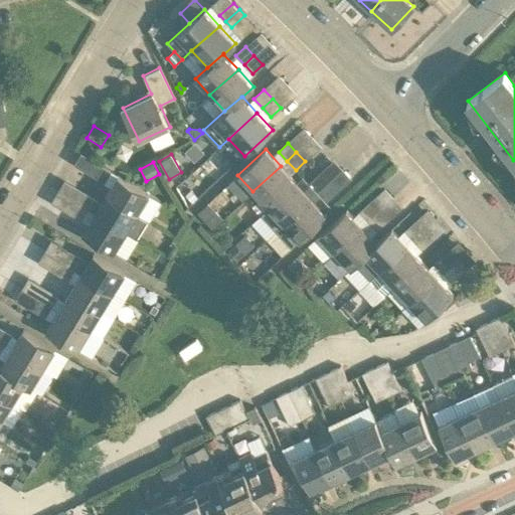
[(94,176),(105,182),(112,171),(101,164),(94,176)]
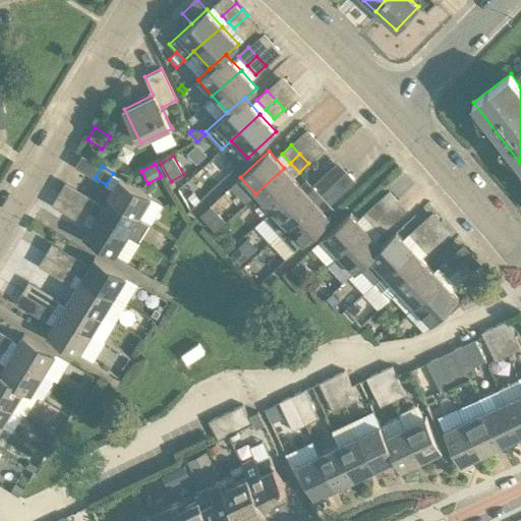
[(272,210),(299,184),(284,168),(255,193),(272,210)]
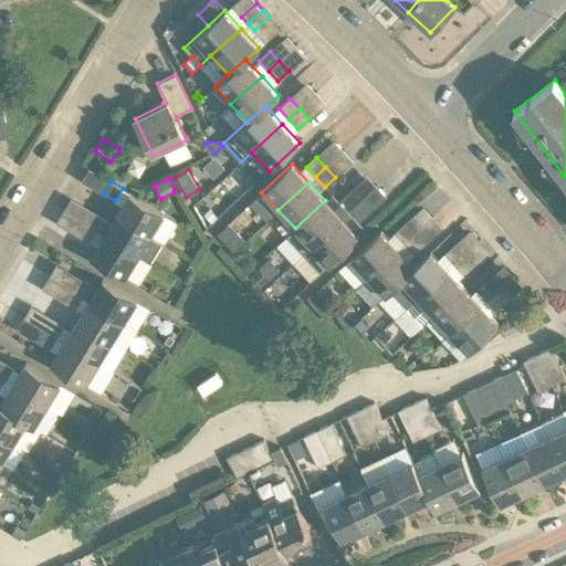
[(116,215),(153,236),(165,213),(129,192),(116,215)]
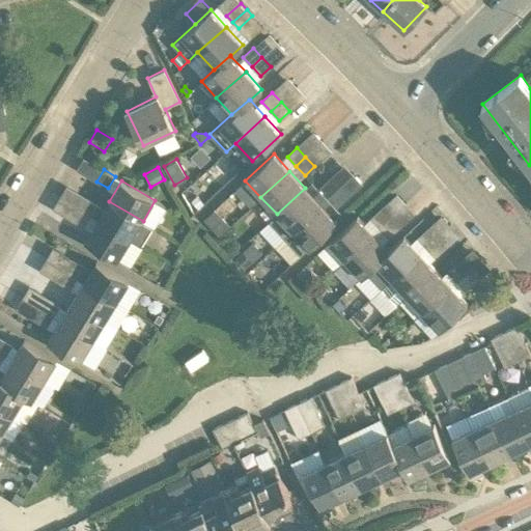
[(336,191),(327,182),(318,190),(327,199),(336,191)]
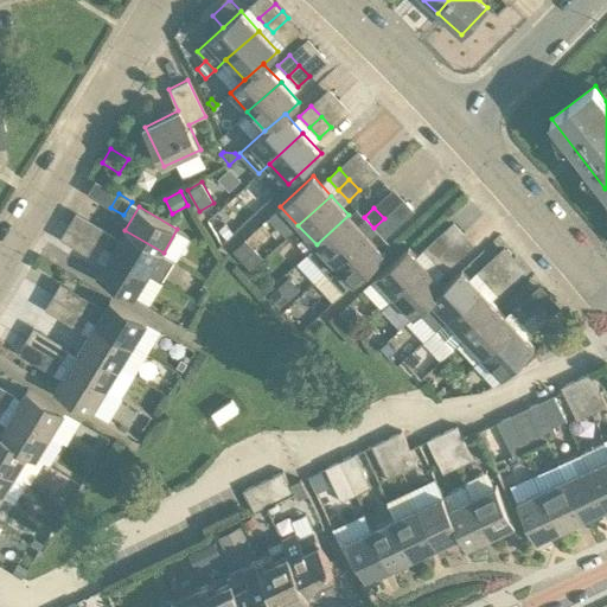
[(334,264),(366,234),(349,215),(317,244),(307,254),(325,273),(334,264)]
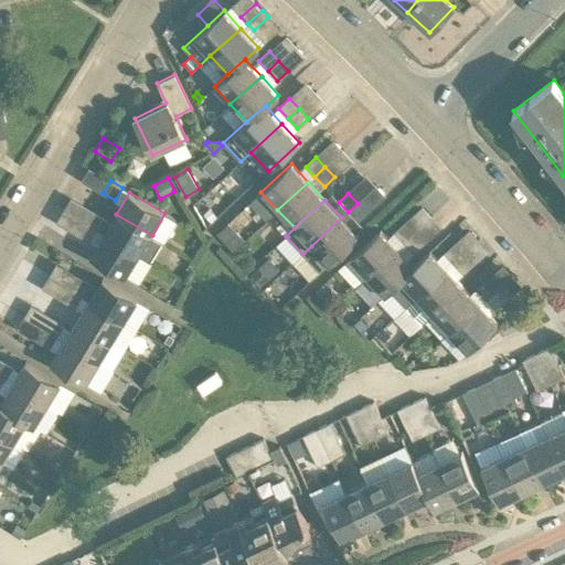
[(366,213),(358,203),(348,212),(358,222),(366,213)]
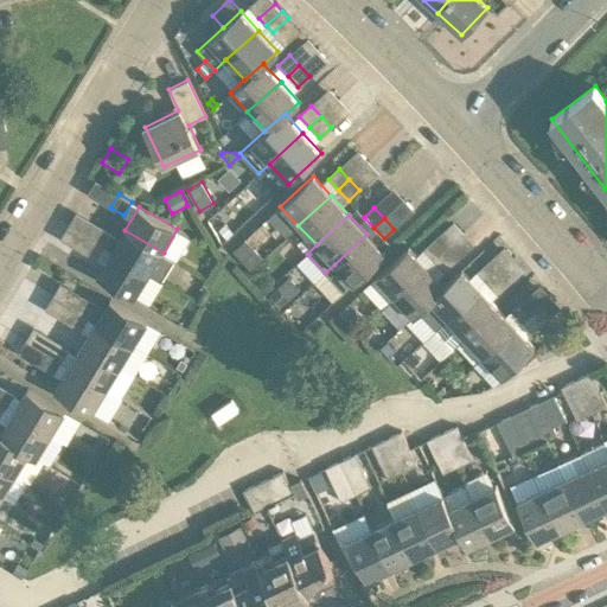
[(224,225),(218,231),(227,240),(232,234),(224,225)]
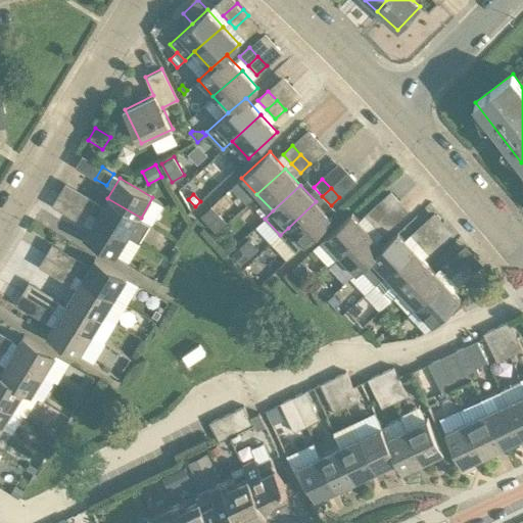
[(79,206),(90,212),(96,202),(86,196),(79,206)]
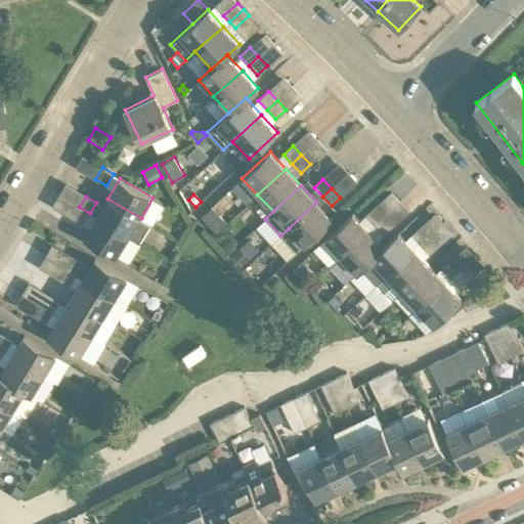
[(141,245),(153,225),(141,218),(107,199),(96,217),(129,236),(141,245)]
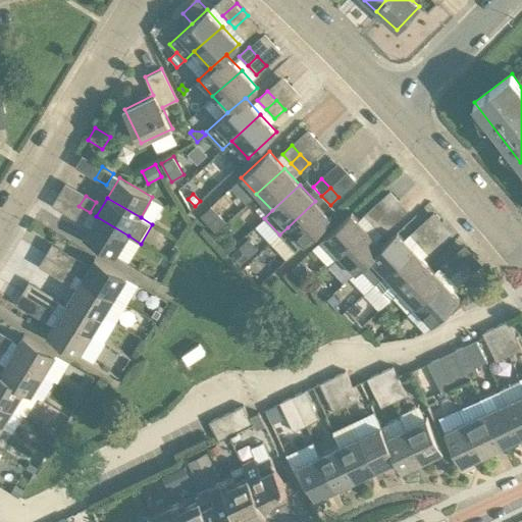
[(315,201),(288,227),(279,235),(295,252),(303,244),(331,218),(315,201)]
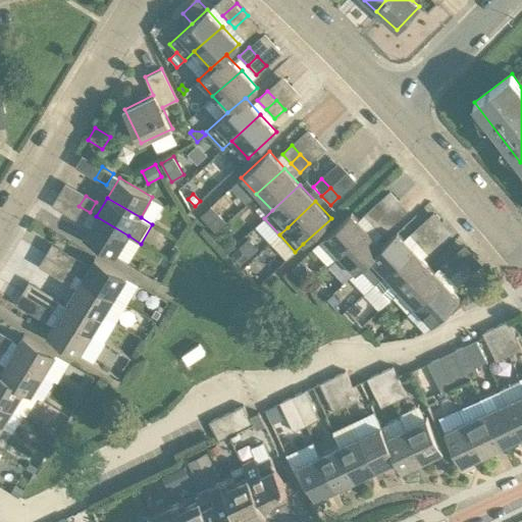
[(72,217),(83,223),(90,212),(79,206),(72,217)]
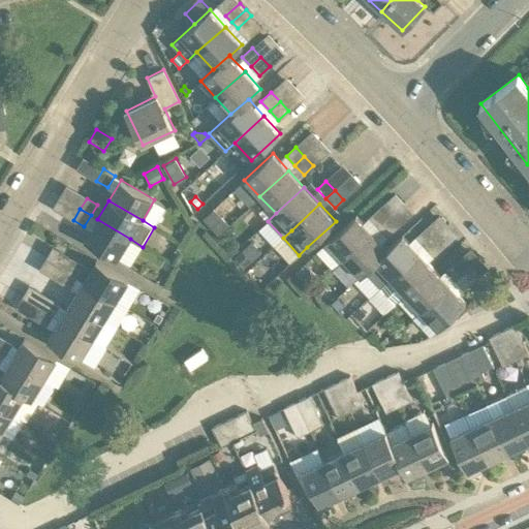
[(387,218),(378,209),(369,218),(377,227),(387,218)]
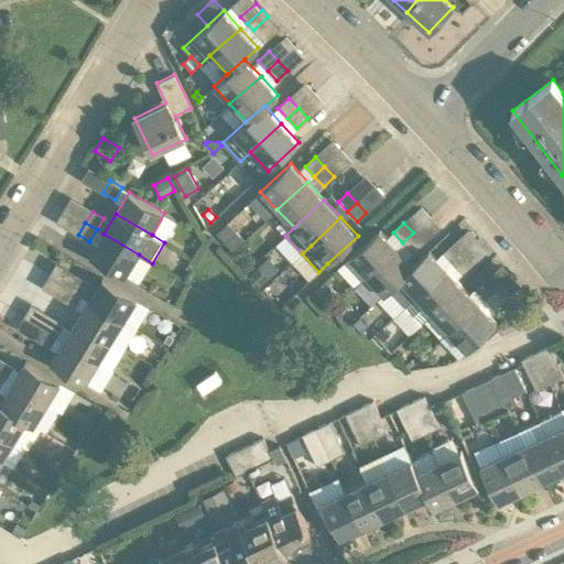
[(366,277),(397,248),(379,229),(349,258),(366,277)]
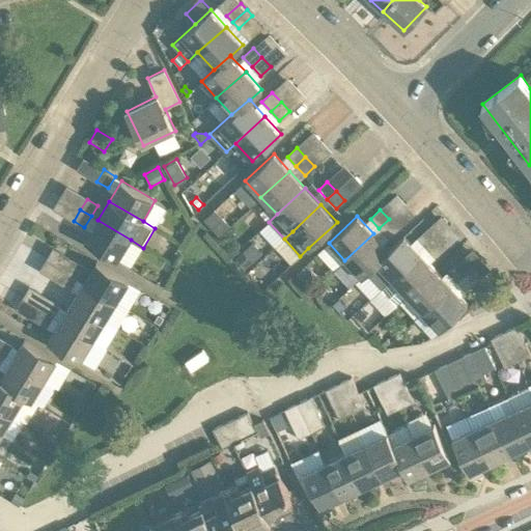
[(212,227),(211,228),(218,235),(219,234),(229,225),(222,218),(212,227)]
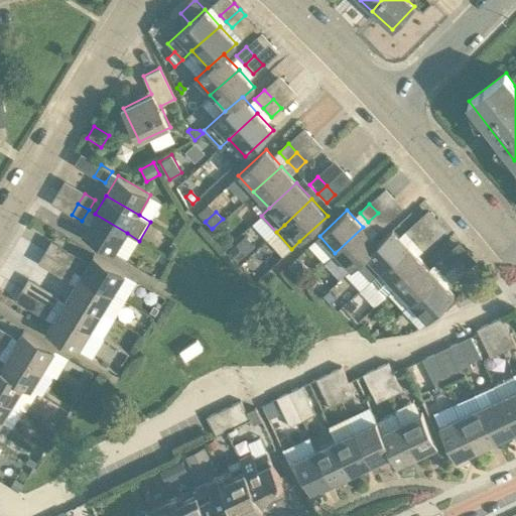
[(386,222),(378,213),(368,222),(377,231),(386,222)]
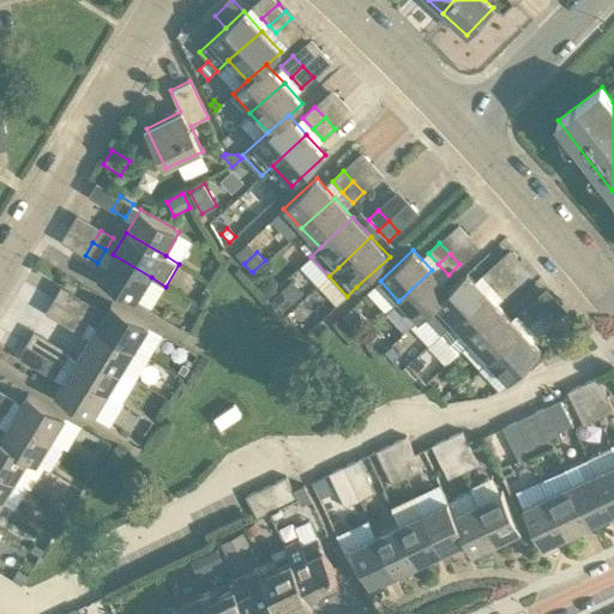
[(100,277),(137,301),(151,277),(113,254),(100,277)]
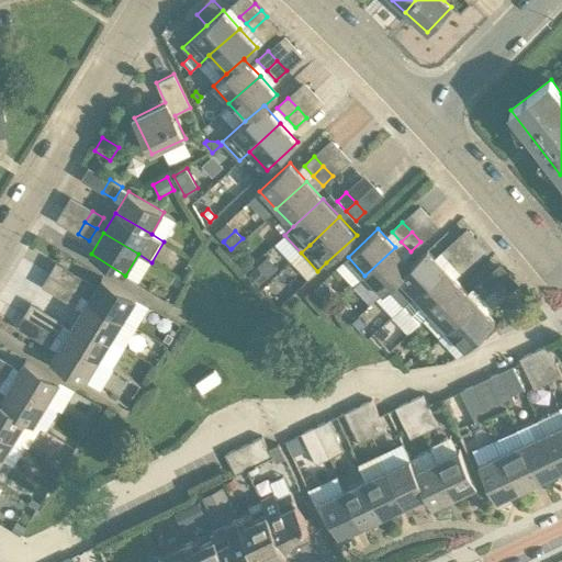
[(240,242),(233,249),(232,250),(240,259),(242,258),(250,251),(240,242)]
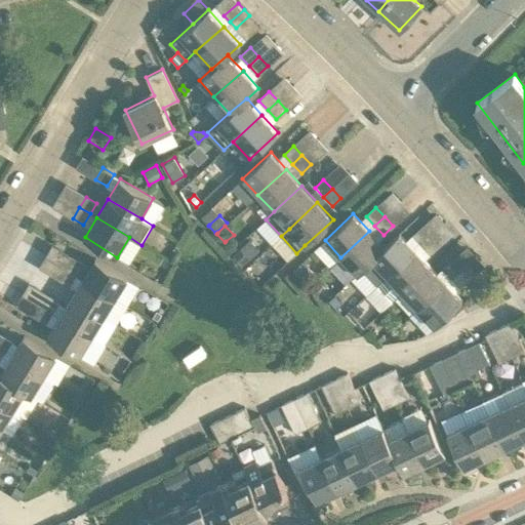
[(431,235),(421,226),(412,235),(420,244),(431,235)]
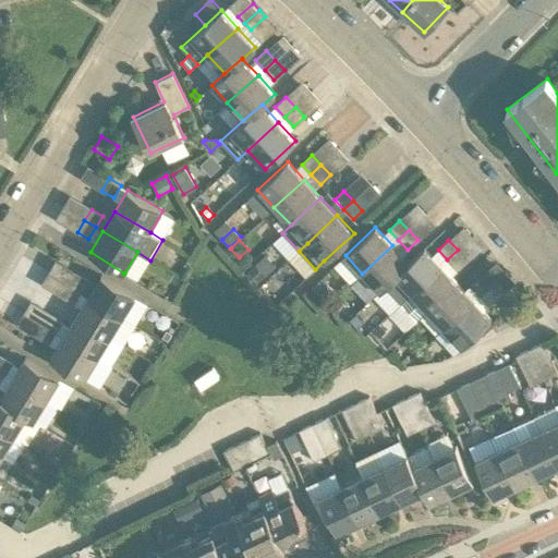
[(409,263),(409,262),(392,245),(362,274),(379,292),(385,287),(396,277),(395,277),(409,263)]
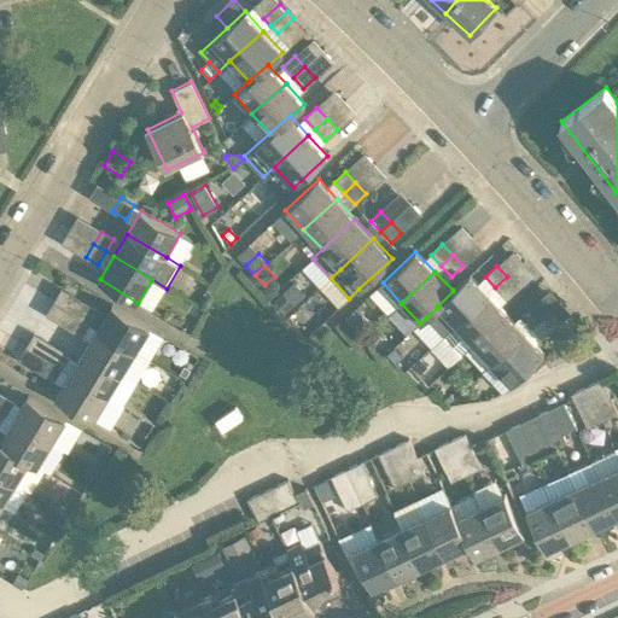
[(437,307),(438,307),(455,326),(489,293),(470,274),(453,290),(453,291),(437,307)]
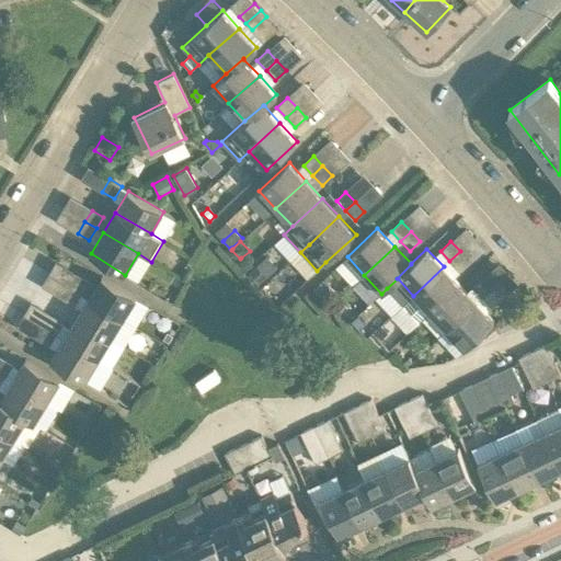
[(470,262),(460,251),(449,261),(459,272),(470,262)]
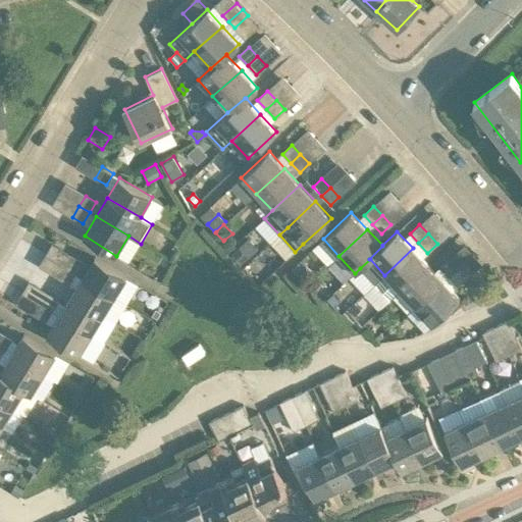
[(239,248),(228,257),(238,267),(248,257),(239,248)]
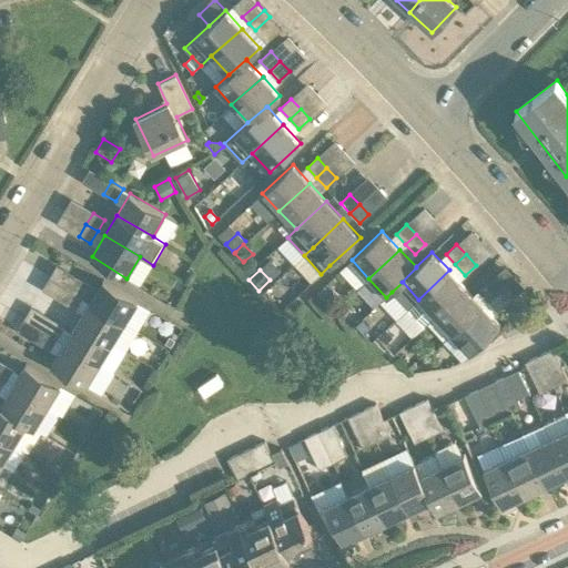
[(435,317),(466,287),(449,270),(418,300),(408,310),(424,327),(435,317)]
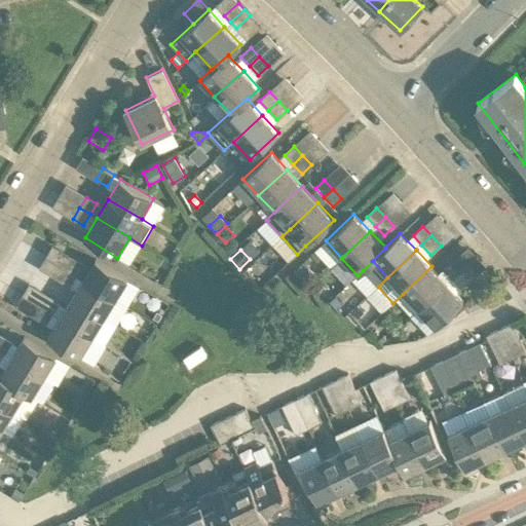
[(67,269),(77,275),(83,264),(73,258),(67,269)]
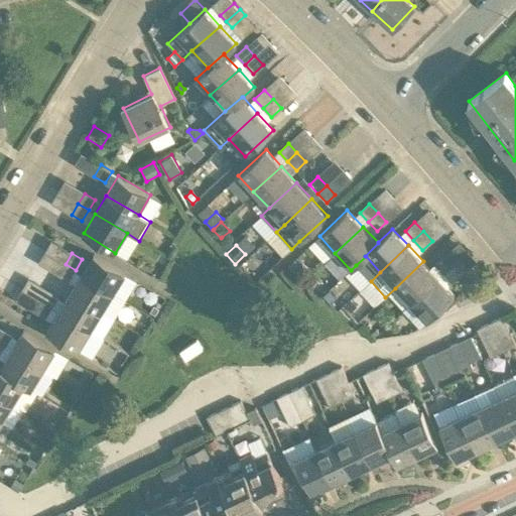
[(82,273),(114,293),(126,274),(94,254),(82,273)]
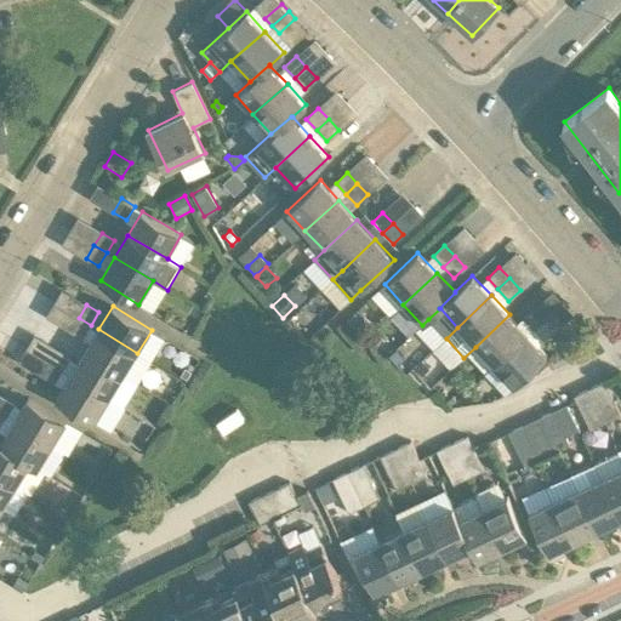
[(545,318),(534,307),(523,317),(534,329),(545,318)]
